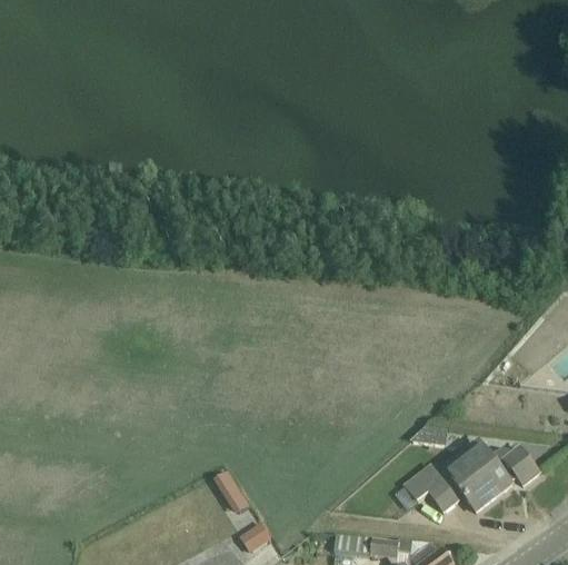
[(425,427),(424,443),(449,444),(450,428),(425,427)]
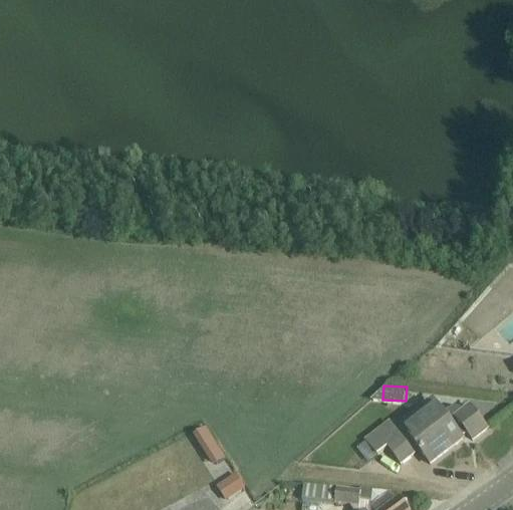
[(441,409),(409,434),(430,461),(462,436),(460,435),(466,430),(472,437),(480,431),(486,426),(469,404),(462,409),(459,406),(452,405),(443,412),(441,409)]
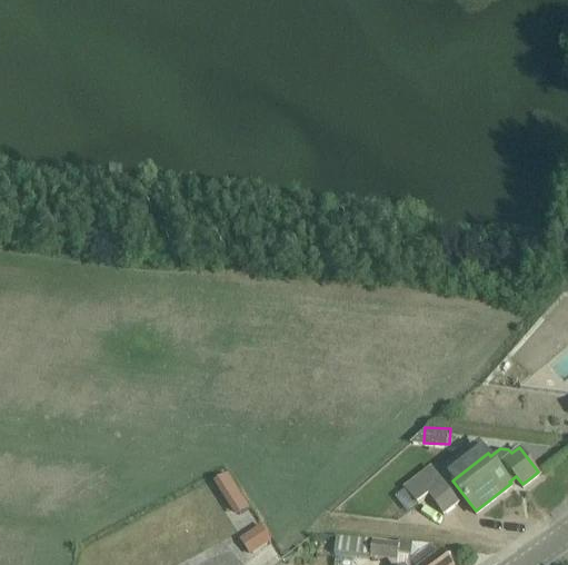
[(430,467),(395,495),(407,509),(426,495),(440,514),(457,502),(430,467)]
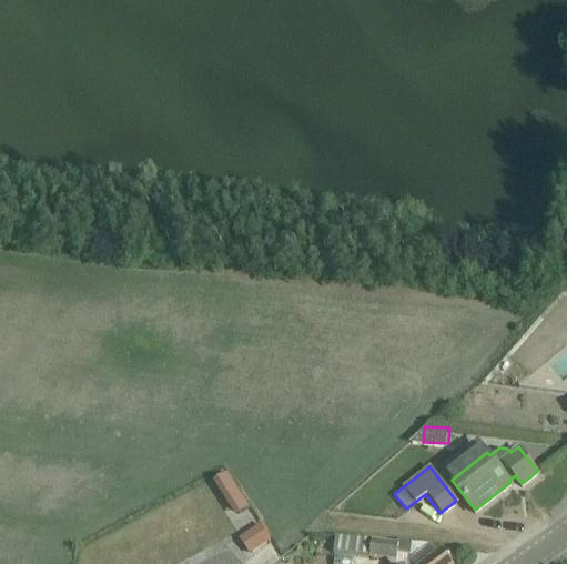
[(259,523),(240,537),(250,552),(270,539),(259,523)]
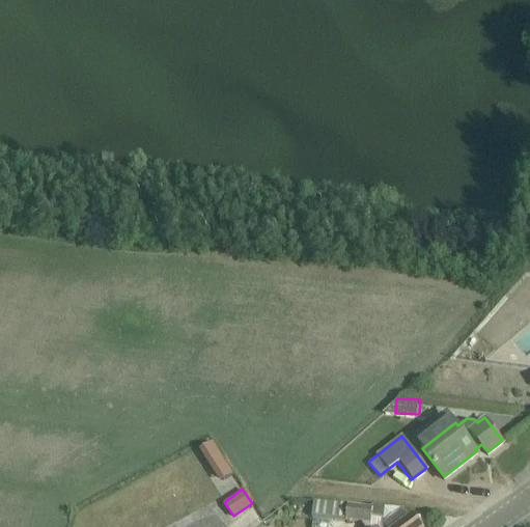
[(382,516),(384,504),(371,503),(371,506),(339,502),(338,517),(370,521),(371,515),(382,516)]
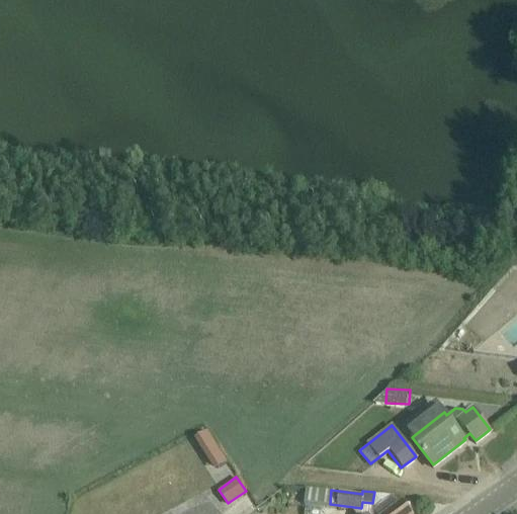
[(372,507),(376,513),(413,513),(398,494),(391,493),(374,492),(372,503),(372,507)]
